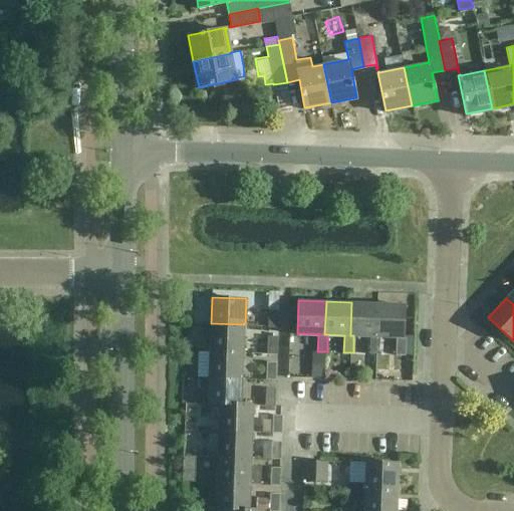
[(379,353),(379,336),(376,336),(377,303),(351,302),(350,335),(353,335),(370,336),(369,352),(379,353)]
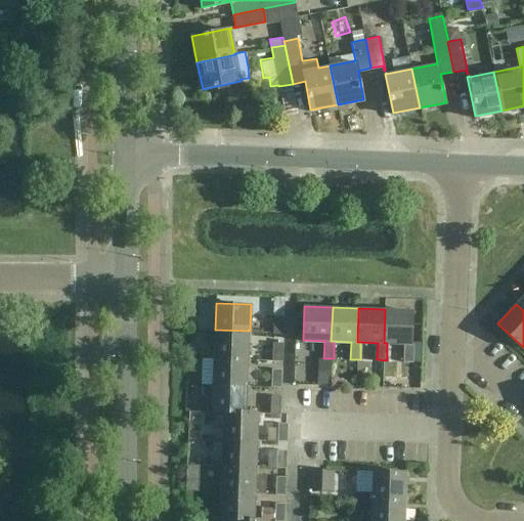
[(403,361),(412,361),(413,343),(411,343),(412,310),(385,309),(384,343),(387,343),(404,343),(403,361)]
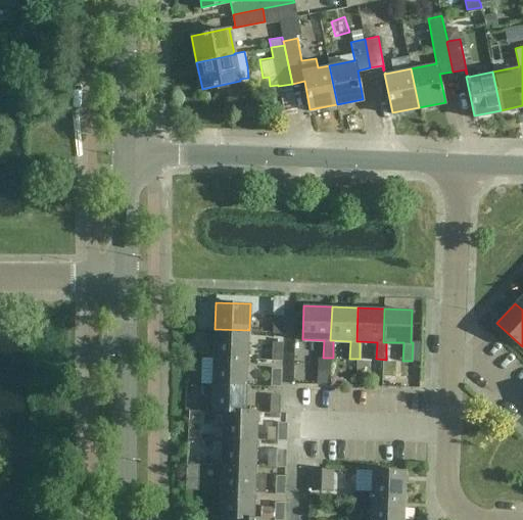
[(273,332),(283,332),(283,314),(274,314),(273,332)]
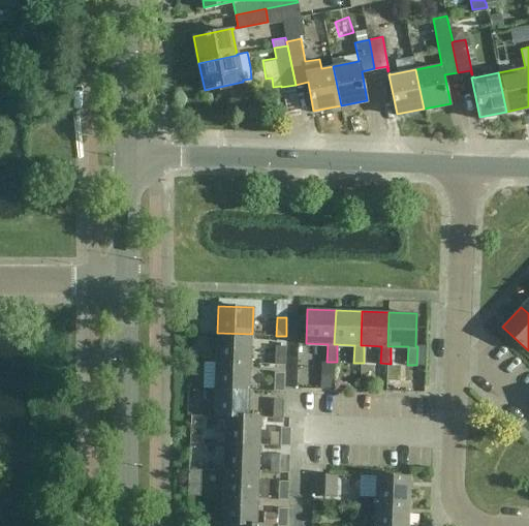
[(251,361),(252,334),(217,333),(216,360),(251,361)]
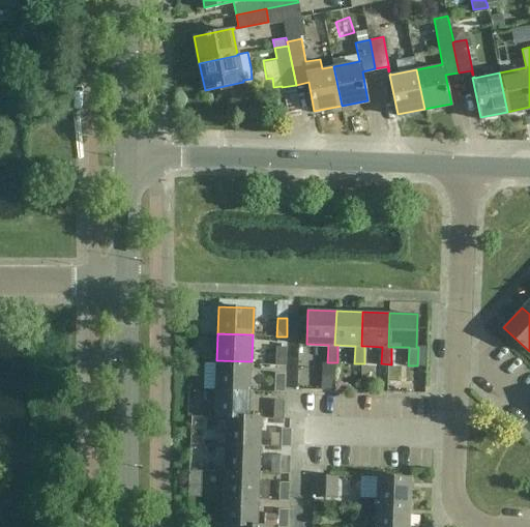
[(285,362),(286,346),(276,345),(275,362),(285,362)]
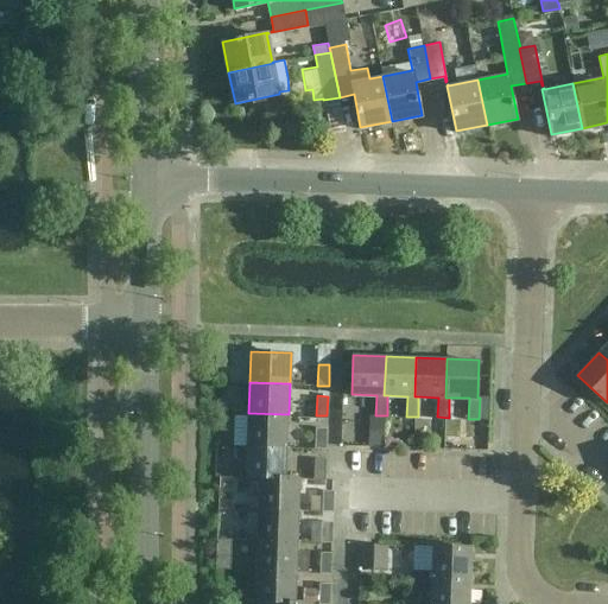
[(287,445),(289,414),(248,413),(247,444),(287,445)]
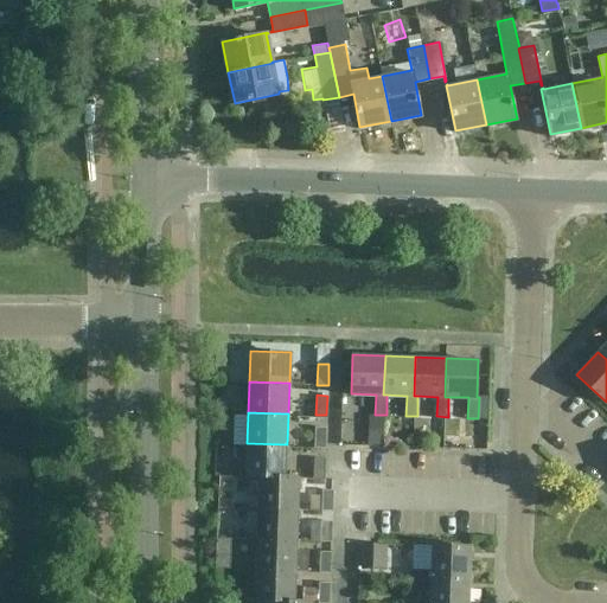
[(314,446),(326,446),(326,425),(315,425),(314,446)]
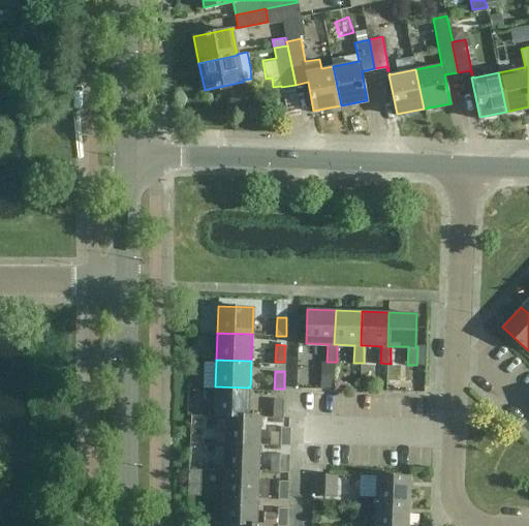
[(249,414),(250,388),(215,387),(214,415),(226,415),(226,414),(249,415),(249,414)]
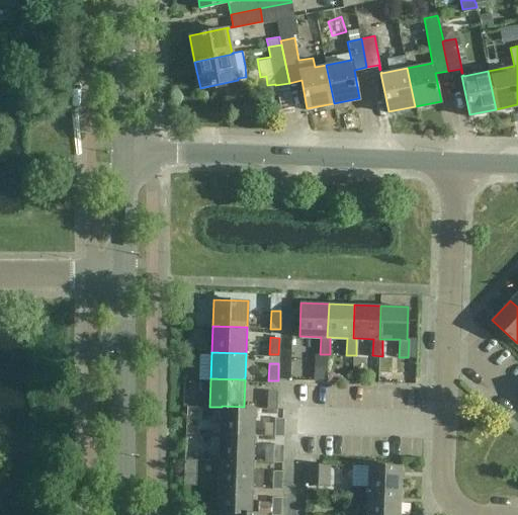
[(267,407),(277,407),(277,390),(268,390),(267,407)]
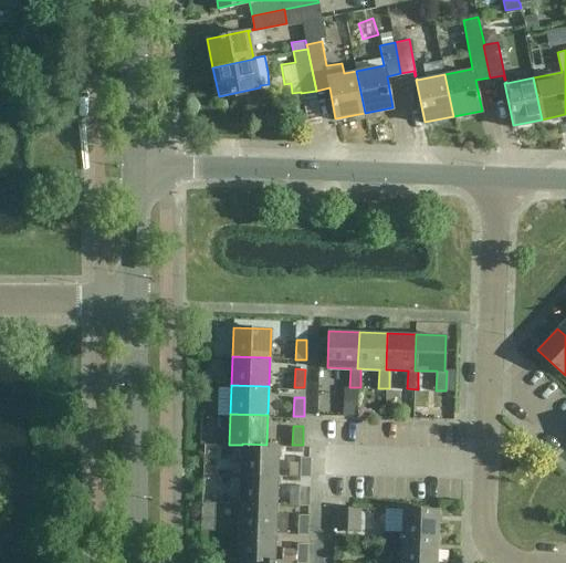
[(242,444),(242,445),(241,472),(278,473),(279,445),(266,444),(266,445),(242,444)]
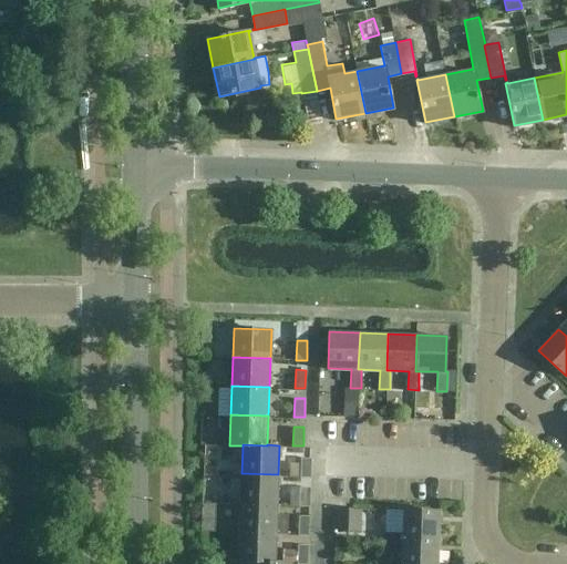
[(311,457),(302,457),(301,457),(300,475),(310,477),(311,457)]
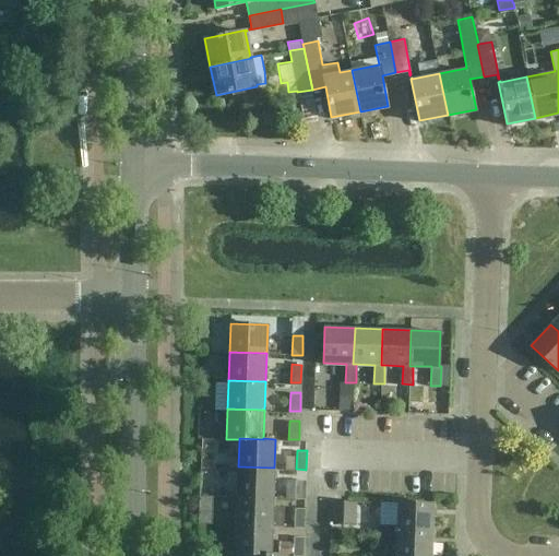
[(273,496),(274,468),(238,466),(237,495),(273,496)]
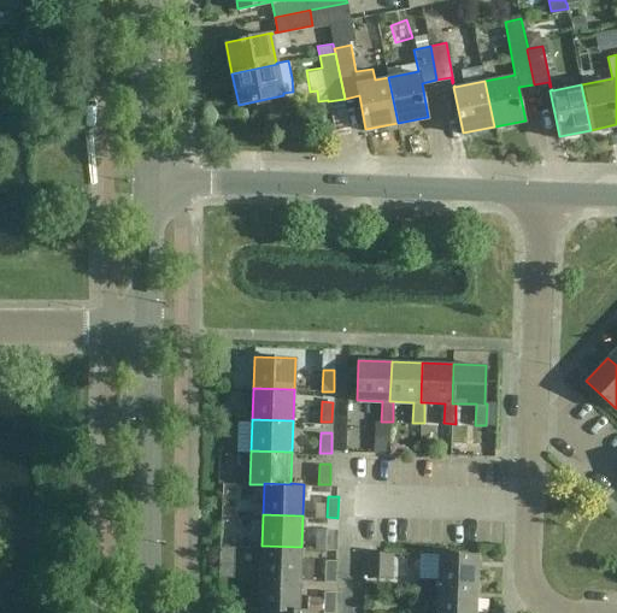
[(338,528),(327,528),(327,548),(338,549),(338,528)]
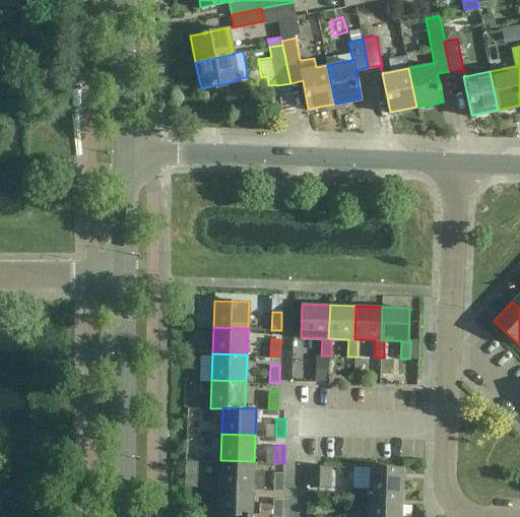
[(253,488),(254,461),(220,460),(219,487),(253,488)]
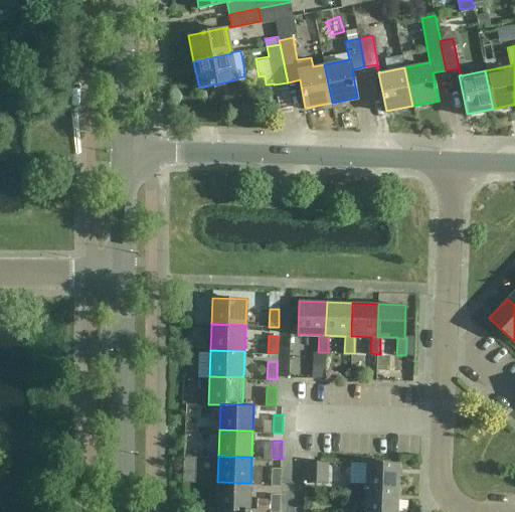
[(305,481),(328,482),(328,461),(305,460),(305,481)]
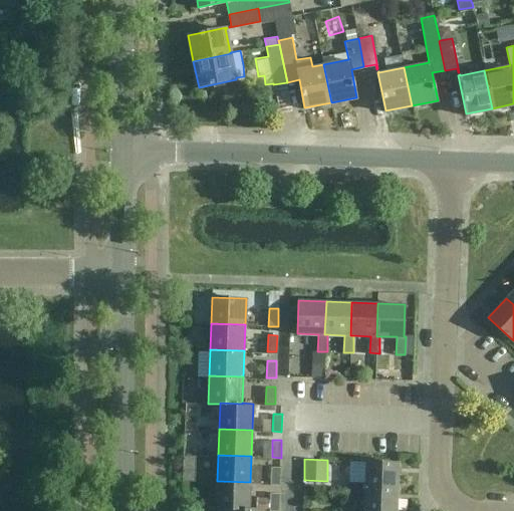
[(364,488),(398,489),(399,462),(365,461),(364,481),(348,481),(348,490),(364,490),(364,488)]
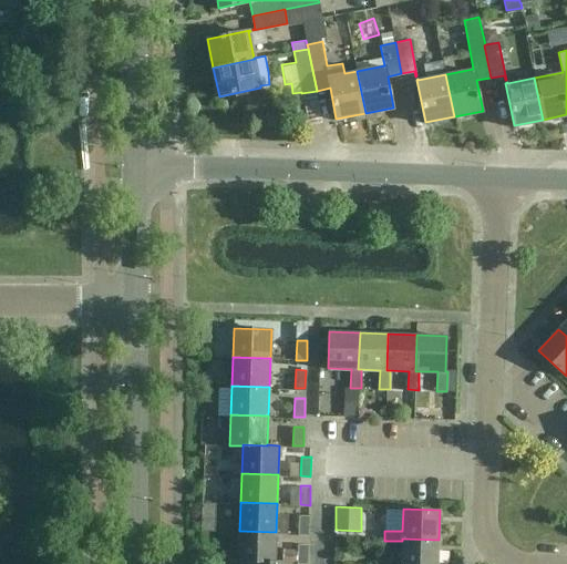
[(299,533),(309,533),(309,514),(299,514),(299,533)]
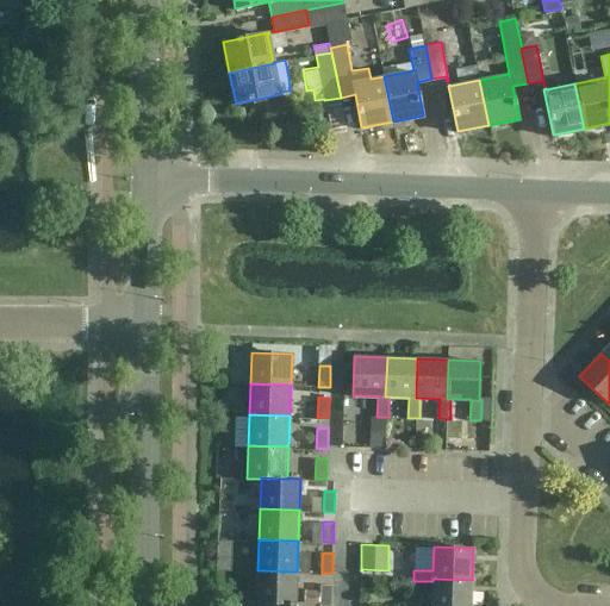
[(256,604),(271,604),(271,603),(296,604),(297,572),(257,570),(256,604)]
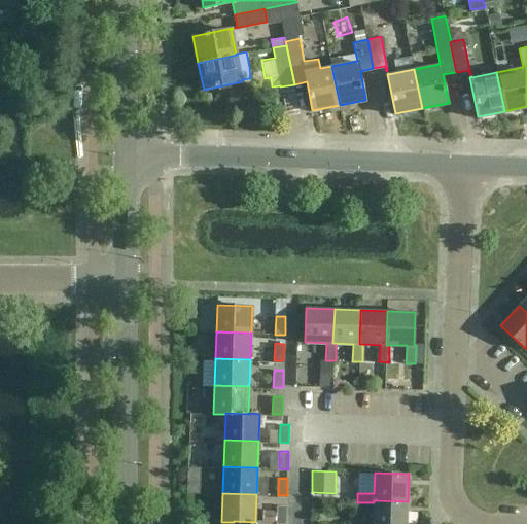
[(407,523),(408,501),(374,500),(374,502),(373,520),(356,520),(355,523),(407,523)]
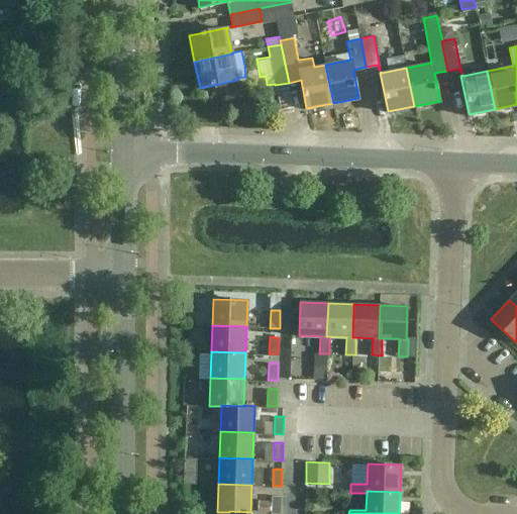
[(281,513),(281,496),(272,495),(272,512),(281,513)]
